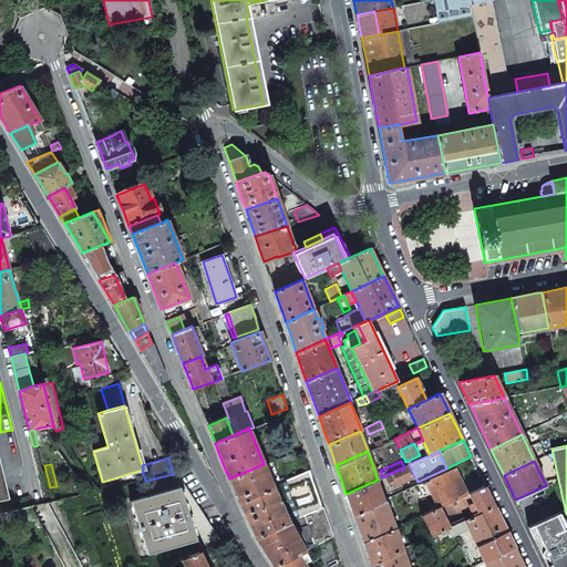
[(264,464),(229,478),(234,491),(239,503),(272,486),(264,464)]
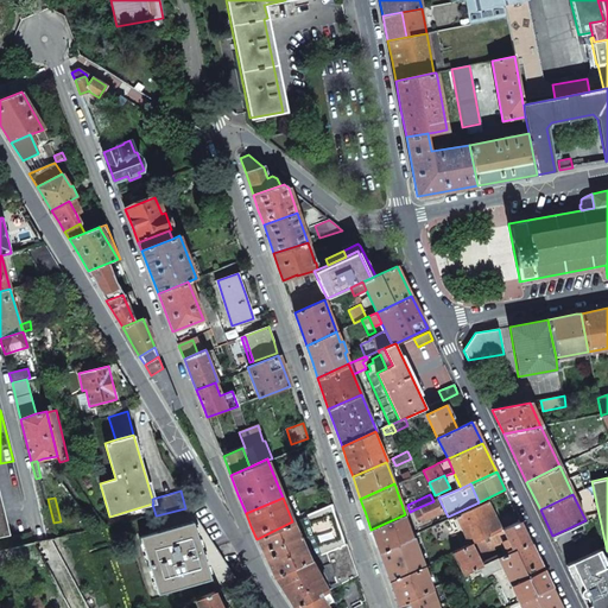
[(417,508),(412,511),(413,514),(416,521),(418,530),(429,525),(428,519),(443,512),(437,499),(434,501),(419,507),(417,508)]
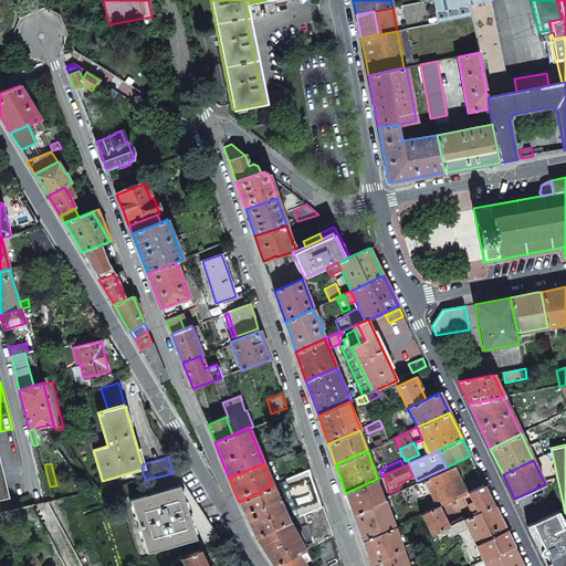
[(453,467),(425,481),(438,506),(439,506),(443,504),(467,494),(453,467)]
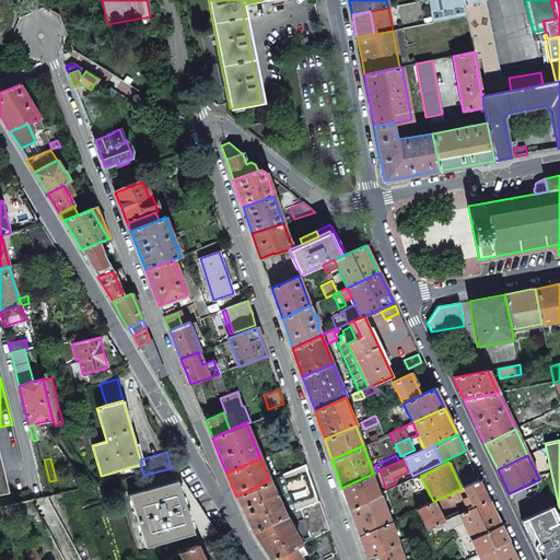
[(305,465),(269,480),(286,516),(318,501),(312,482),(305,465)]
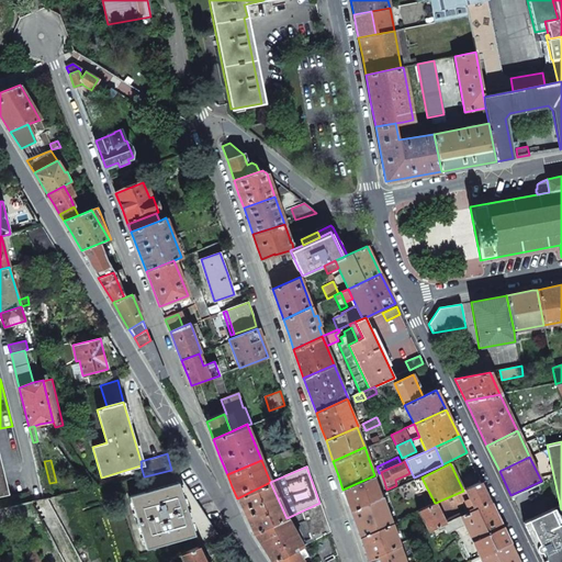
[(178,482),(194,535),(199,548),(221,537),(198,503),(176,469),(171,470),(176,482),(178,482)]
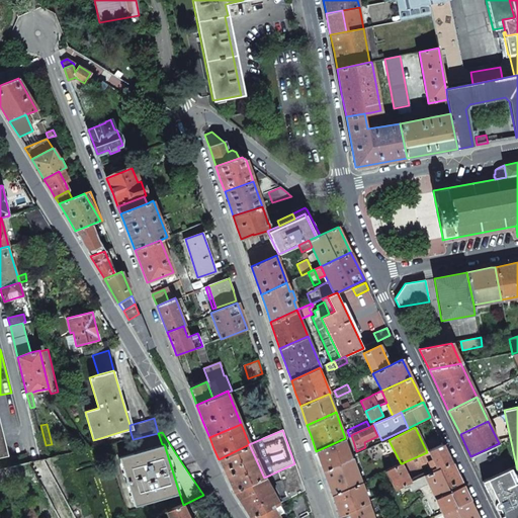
[(138,452),(162,444),(158,433),(134,439),(138,452)]
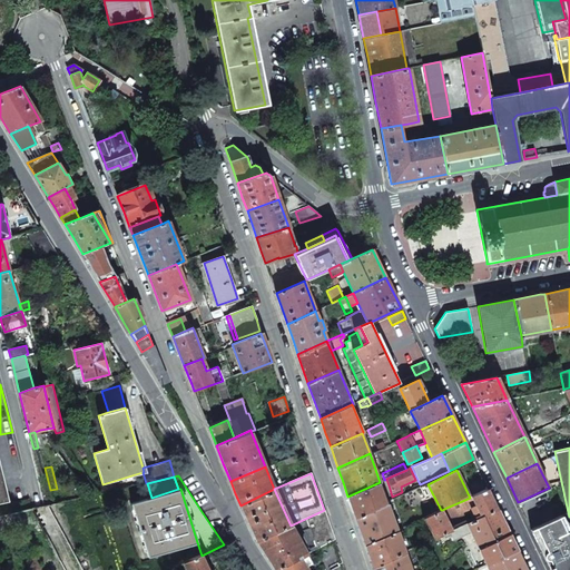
[(380,482),(347,497),(352,507),(355,518),(386,503),(380,482)]
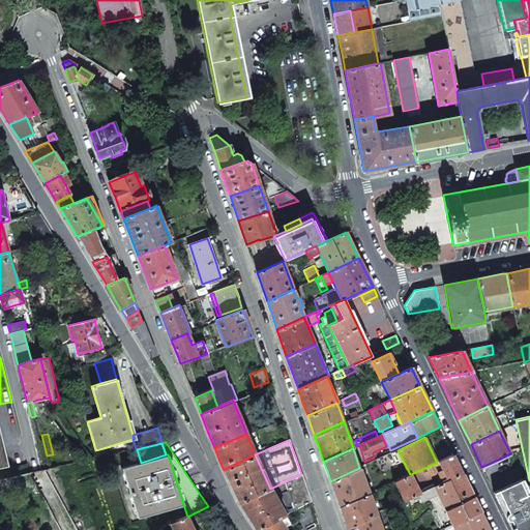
[(123,468),(139,518),(183,504),(168,454),(166,454),(141,463),(123,468)]
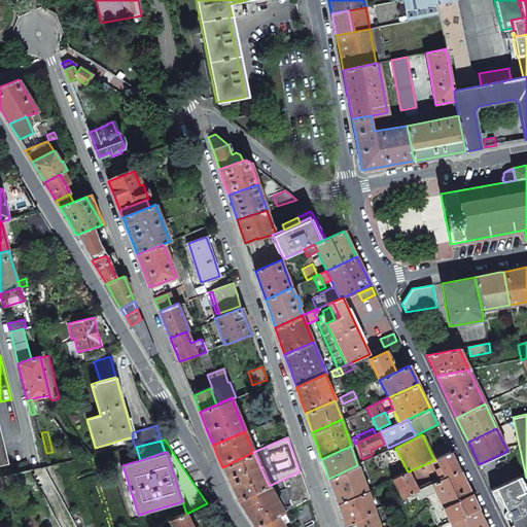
[(253,452),(222,467),(230,483),(237,499),(269,486),(253,452)]
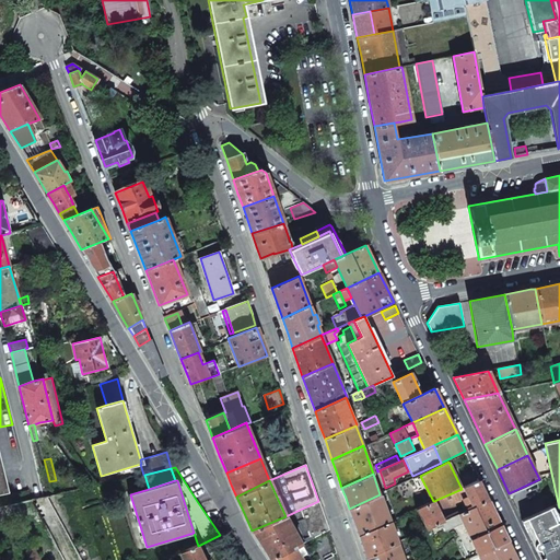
[(479,480),(463,488),(467,496),(473,508),(488,500),(479,480)]
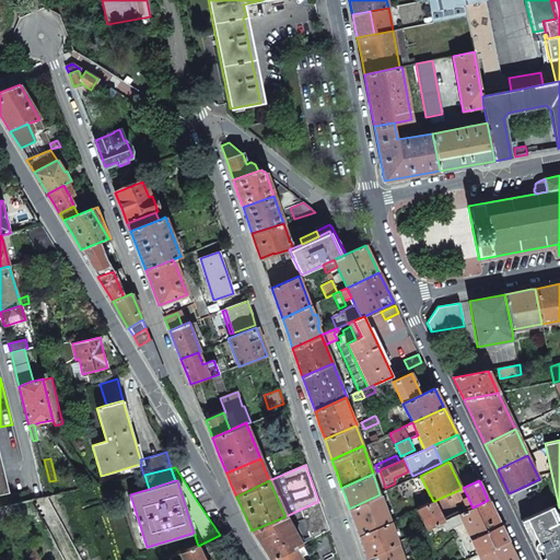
[(462,489),(439,499),(444,511),(462,503),(459,499),(467,496),(463,488),(462,489)]
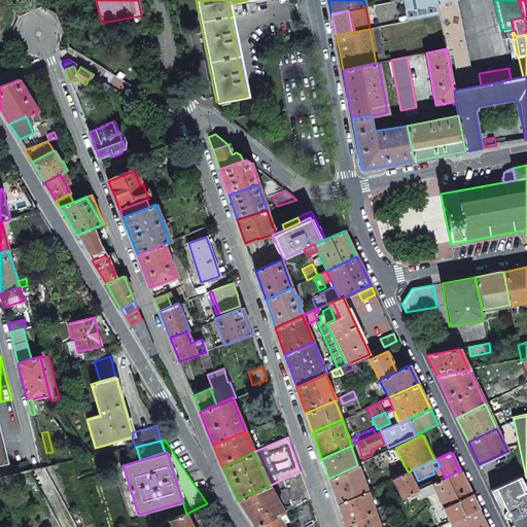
[(357,465),(328,479),(331,485),(335,494),(338,504),(366,491),(357,465)]
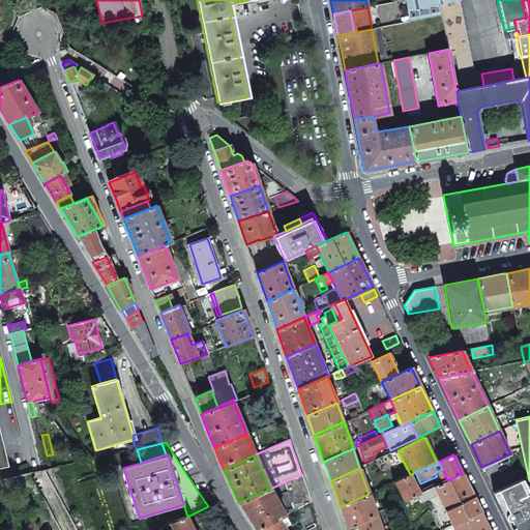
[(442,469),(435,472),(437,476),(439,480),(440,479),(442,482),(447,480),(442,469)]
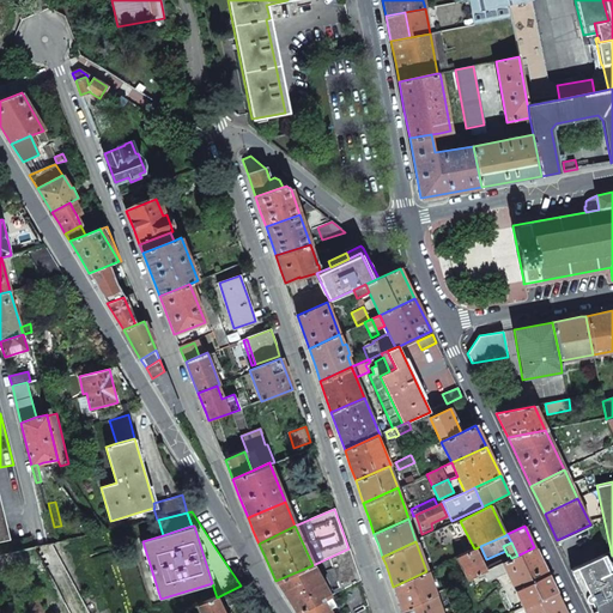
[(511,558),(502,563),(507,571),(515,590),(547,575),(534,547),(517,556),(511,558)]
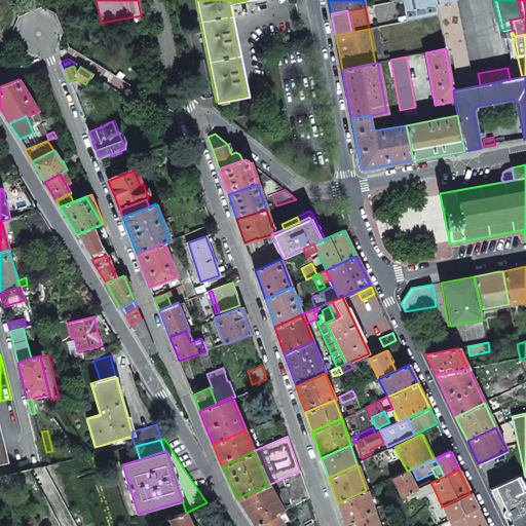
[(268,485),(283,511),(295,504),(308,497),(303,484),(299,471),(268,485)]
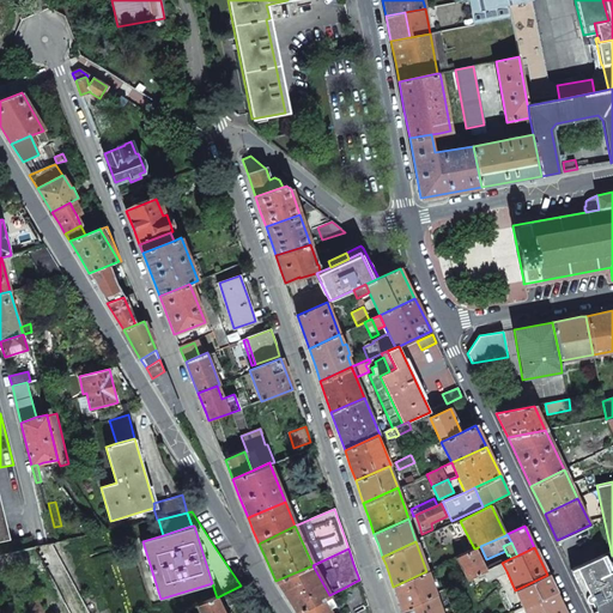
[(474,548),(456,558),(465,576),(467,578),(484,571),(486,570),(475,548),(474,548)]
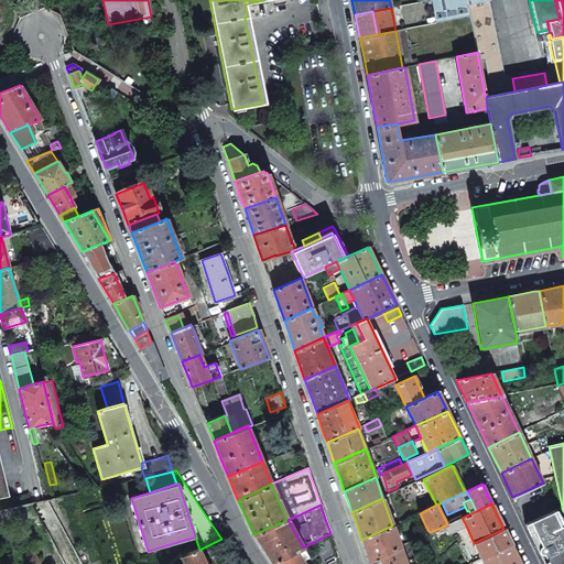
[(563,563),(563,511),(562,507),(525,524),(544,563),(563,563)]
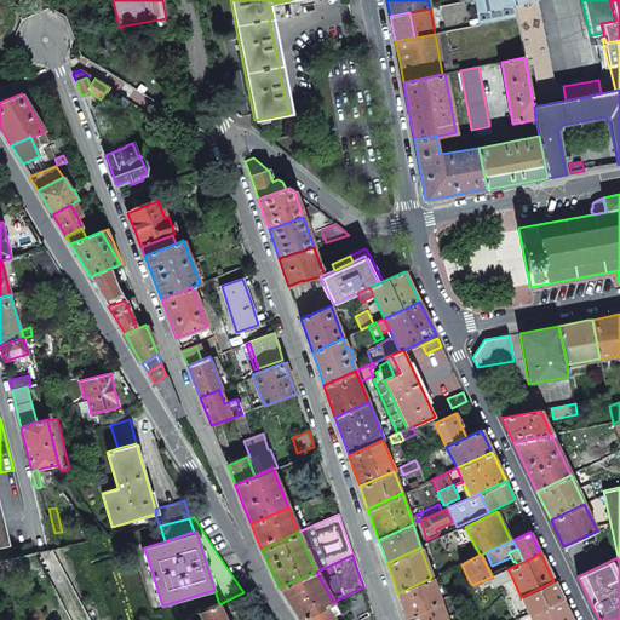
[(492,577),(489,578),(493,586),(512,578),(507,569),(492,577)]
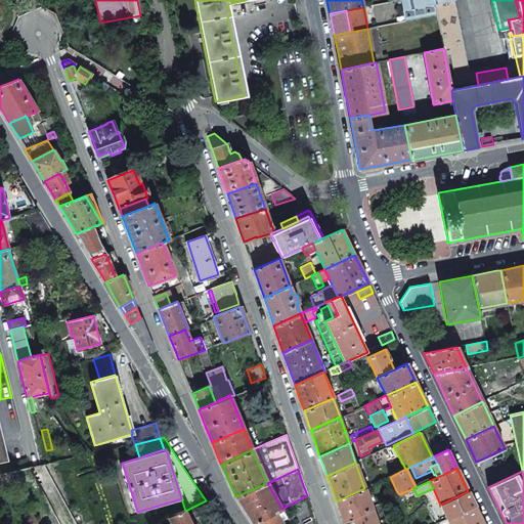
[(253,523),(276,512),(281,510),(281,509),(267,483),(235,496),(245,511),(253,523)]
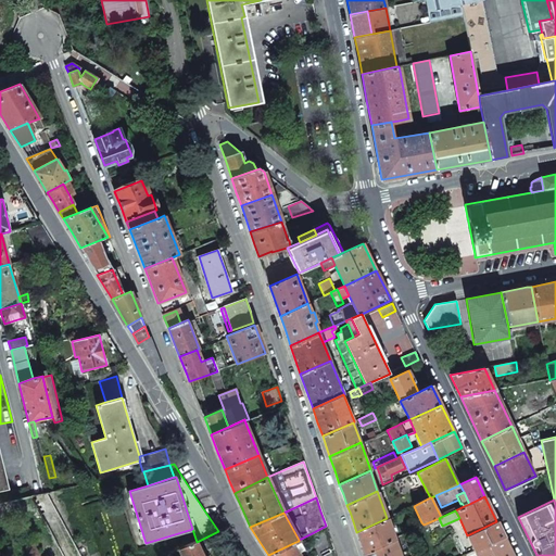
[(387,518),(356,532),(359,542),(364,553),(394,539),(387,518)]
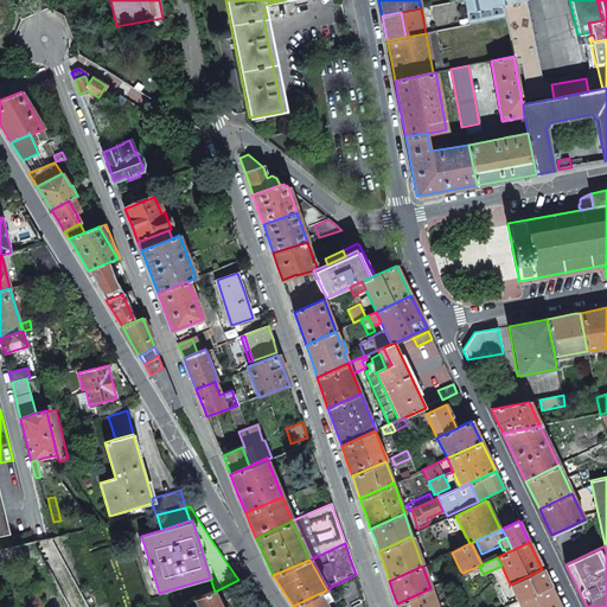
[(542,569),(510,585),(516,598),(517,601),(550,586),(542,569)]
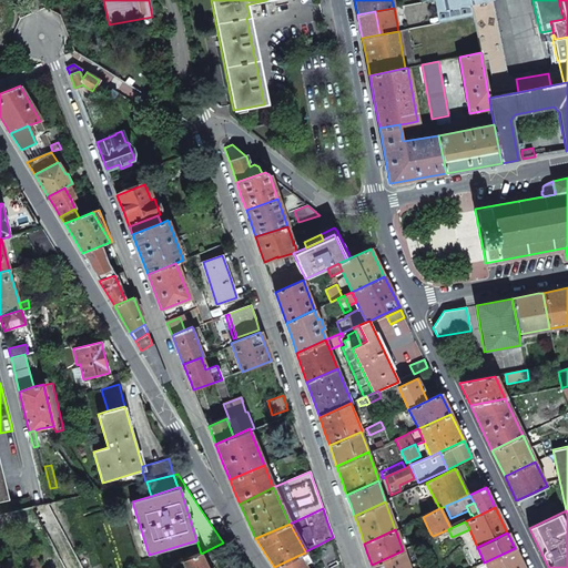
[(333,537),(318,545),(326,567),(341,560),(333,537)]
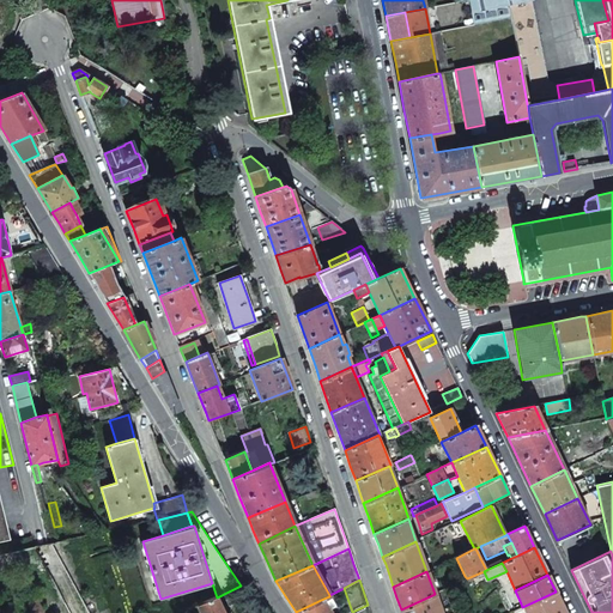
[(565,612),(556,592),(522,607),(523,610),(525,612),(565,612)]
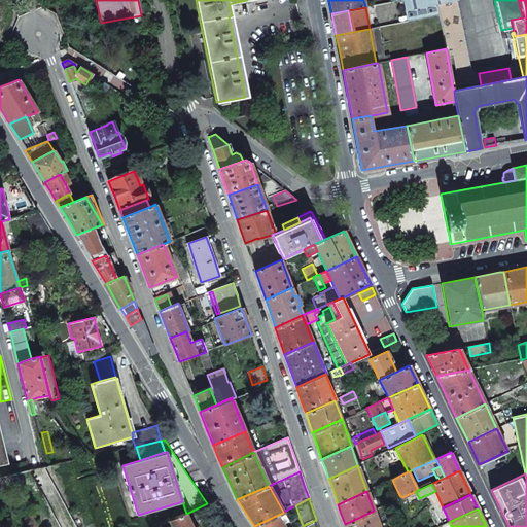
[(379,526),(374,511),(345,524),(345,526),(379,526)]
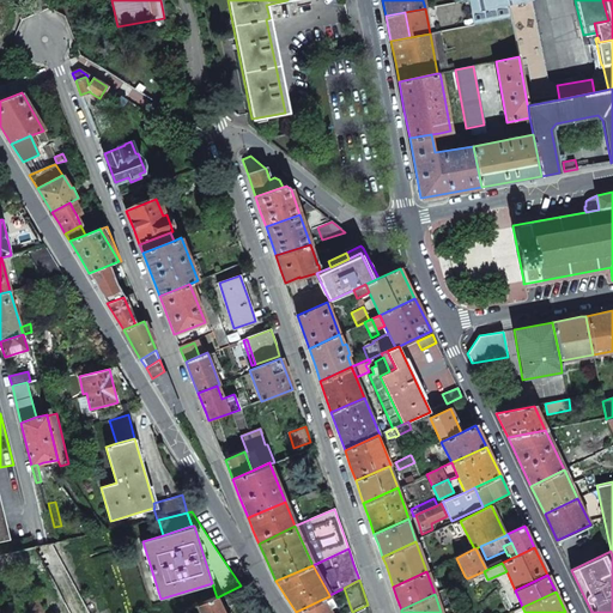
[(329,596),(323,599),(329,607),(334,605),(329,596)]
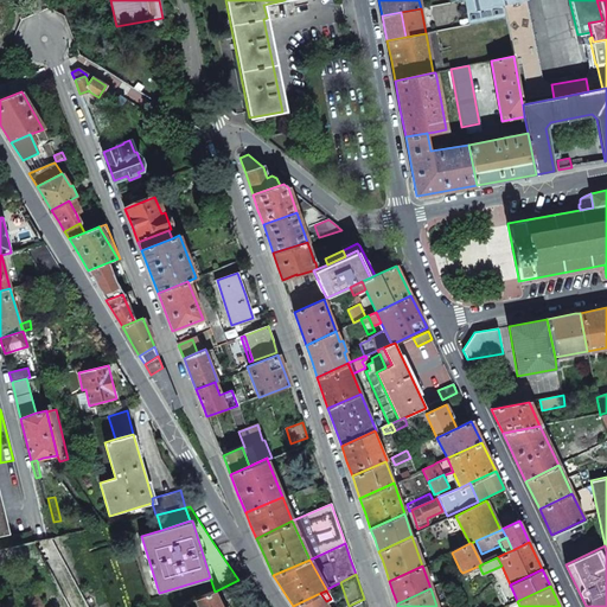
[(197,600),(199,606),(222,606),(215,592),(197,600)]
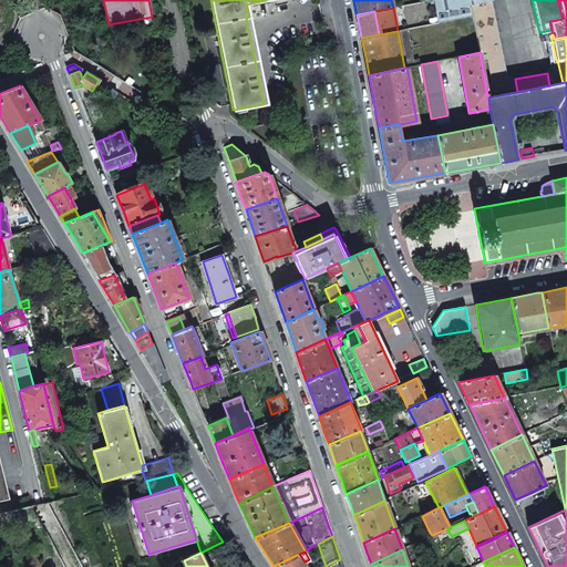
[(299,554),(274,566),(307,566),(305,562),(299,554)]
